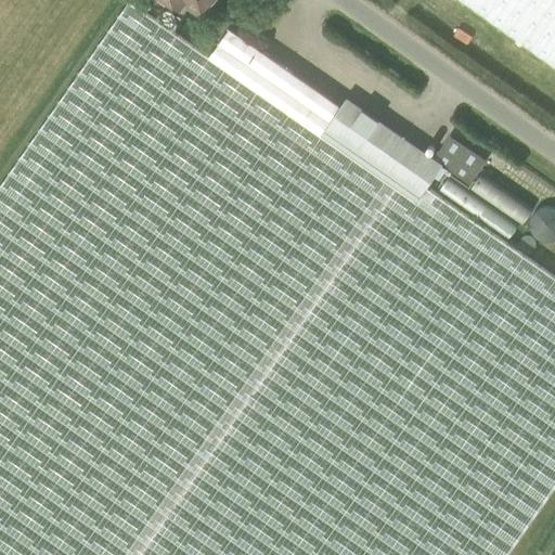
[(129,0),(0,184),(0,554),(505,554),(554,485),(554,275),(427,186),(442,166),(346,99),(340,105),(229,27),(209,55),(129,0)]
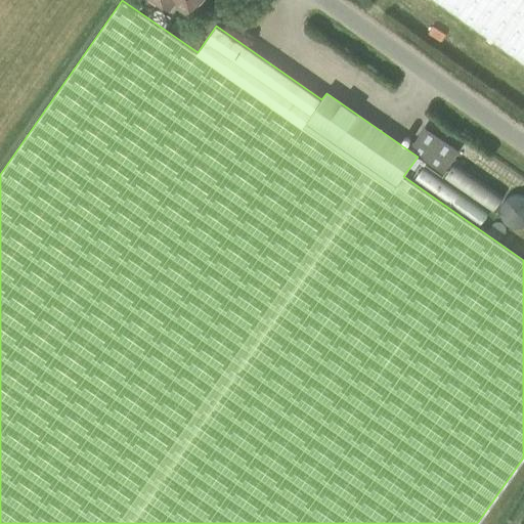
[(156,0),(170,9),(174,3),(190,15),(200,1),(202,2),(203,0),(156,0)]
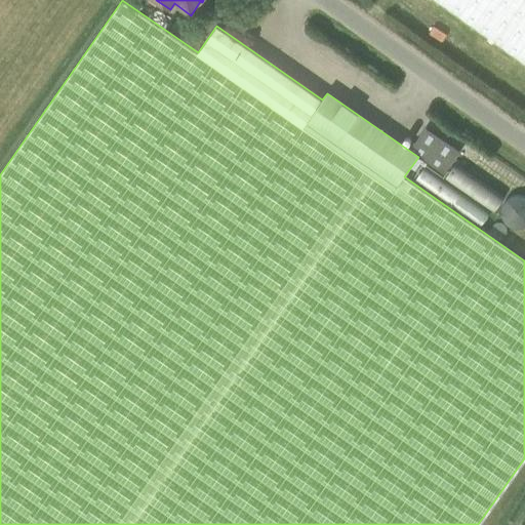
[(524,0),(446,0),(496,36),(524,55),(524,0)]
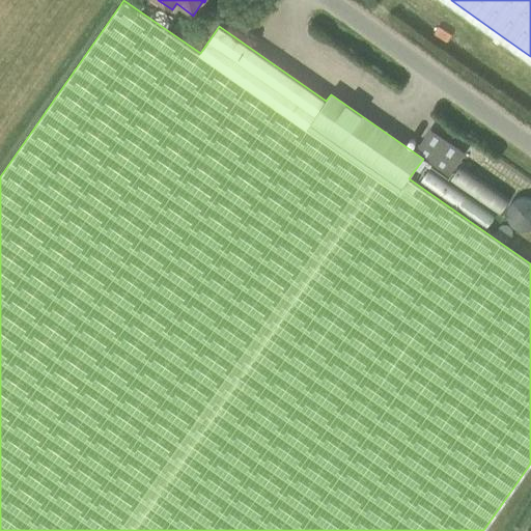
[(204,14),(197,24),(203,28),(211,19),(204,14)]
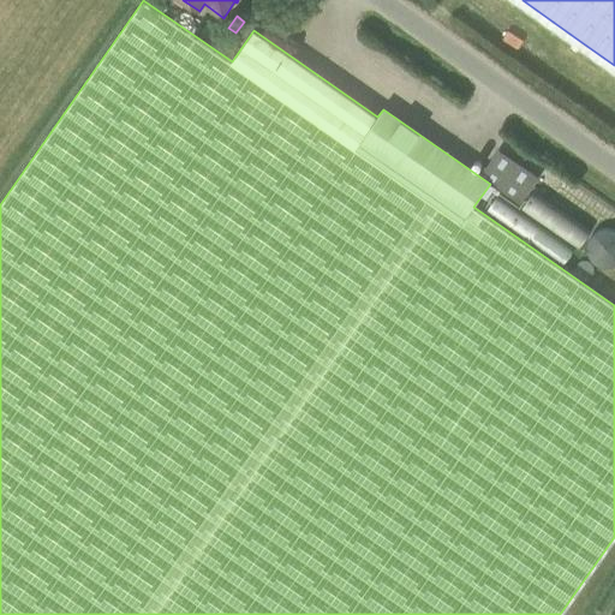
[(499,149),(479,177),(490,184),(483,193),(488,197),(495,187),(520,206),(536,181),(539,178),(499,149)]
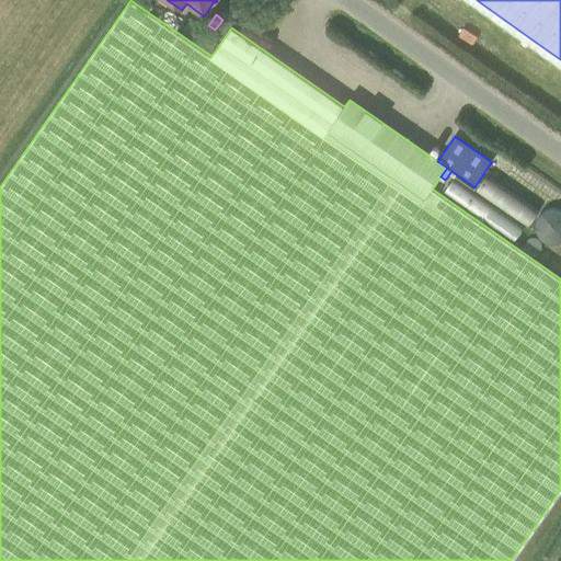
[(560,209),(559,208),(553,208),(547,209),(541,212),(538,215),(535,219),(534,226),(535,231),(537,237),(540,241),(545,243),(552,244),(558,243),(560,242),(560,209)]
